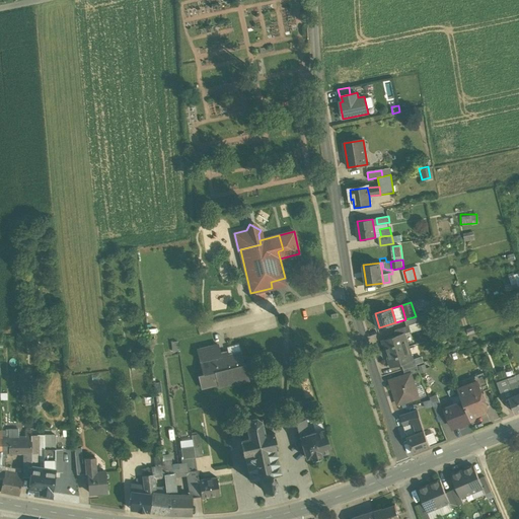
[(416,316),(405,319),(408,325),(410,325),(418,322),(416,316)]
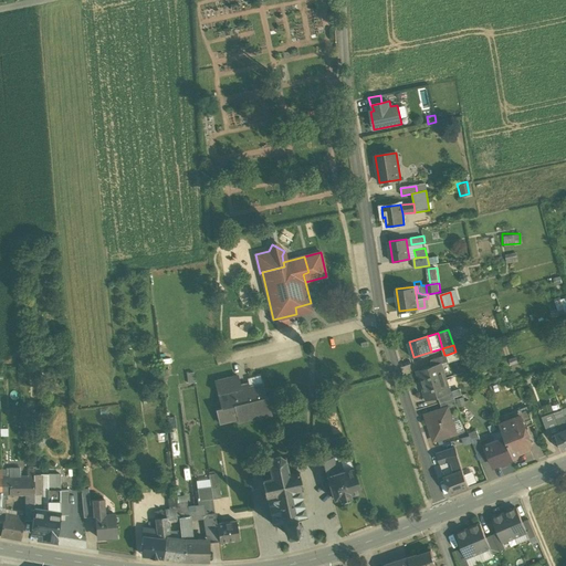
[(444,355),(432,359),(435,365),(440,364),(440,365),(449,362),(447,355),(444,355)]
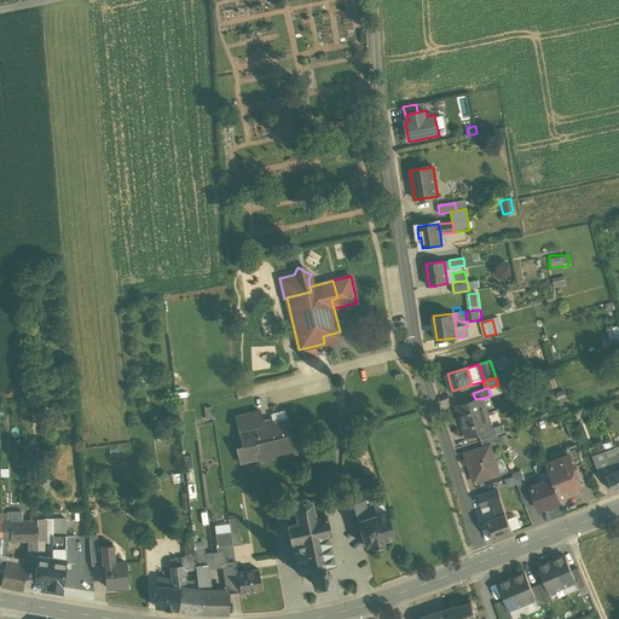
[(475,399),(456,405),(460,416),(462,416),(464,421),(486,414),(481,399),(481,398),(475,399)]
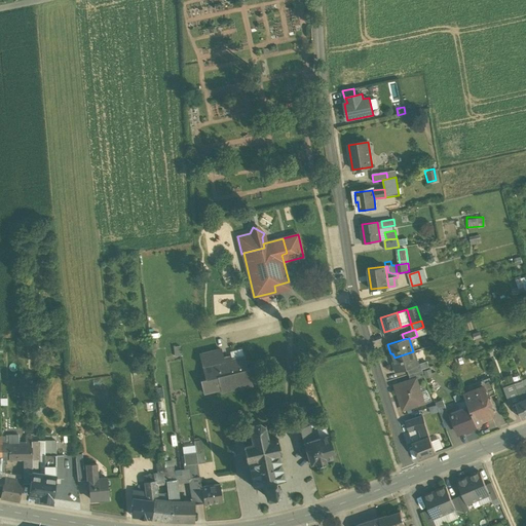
[(245,358),(224,363),(222,349),(200,354),(205,379),(200,380),(203,395),(221,390),(222,393),(253,386),(249,369),(247,370),(245,358)]
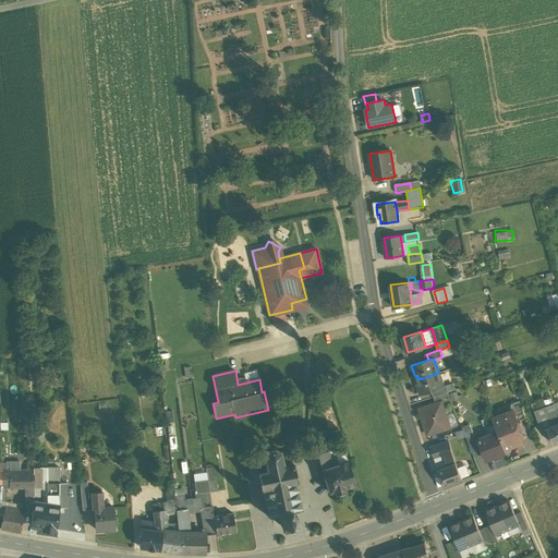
[(438,373),(419,379),(420,385),(417,386),(421,395),(433,391),(443,388),(443,387),(438,373)]
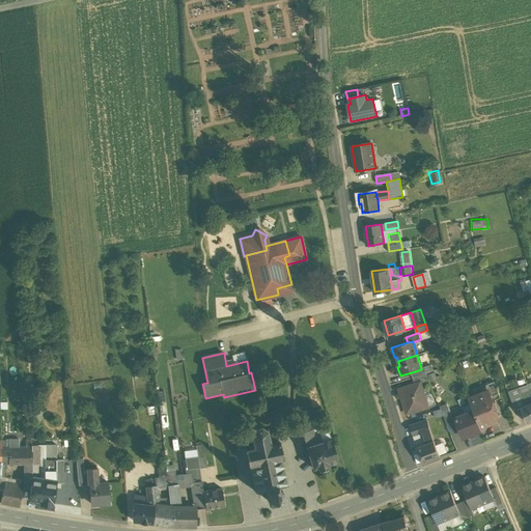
[(421,369),(412,372),(413,378),(426,373),(424,367),(421,368),(421,369)]
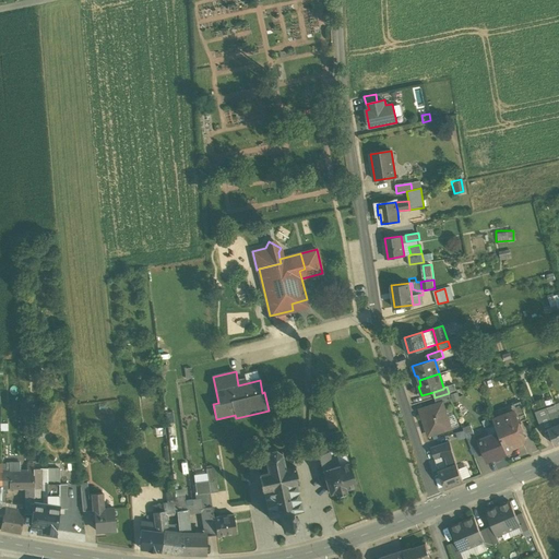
[(449,393),(435,397),(438,405),(442,403),(443,403),(452,401),(449,393)]
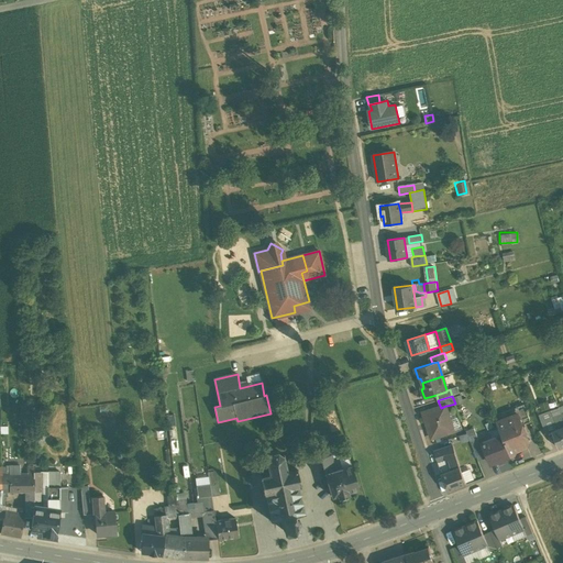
[(515,408),(517,414),(518,414),(522,424),(530,421),(523,405),(515,408)]
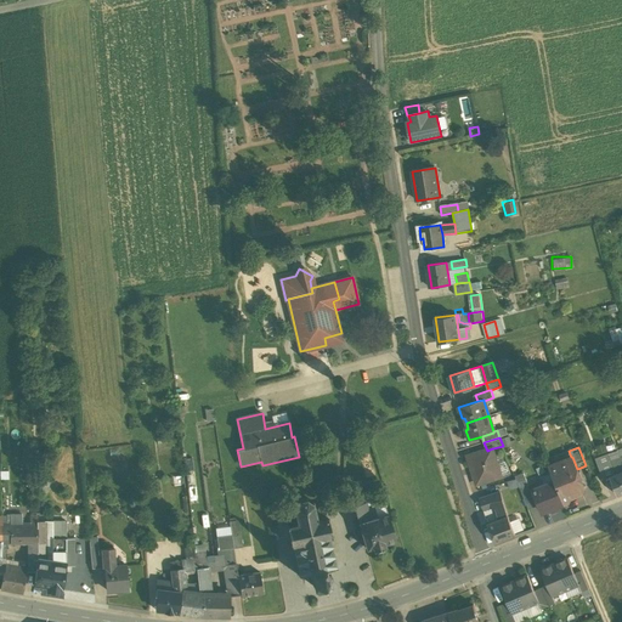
[(487,451),(469,456),(478,484),(502,476),(493,448),(492,448),(487,451)]
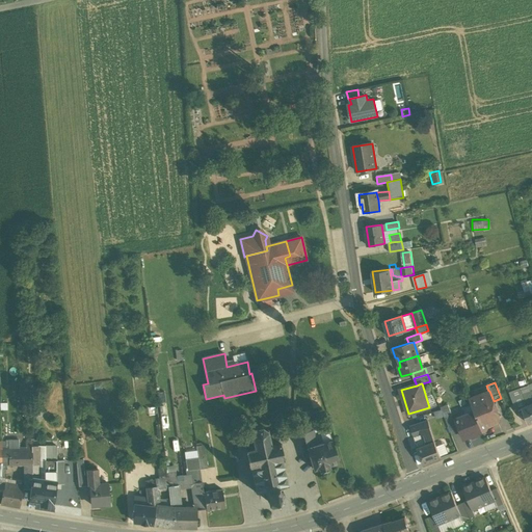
[(523,392),(522,388),(509,392),(516,410),(523,408),(528,405),(523,392)]
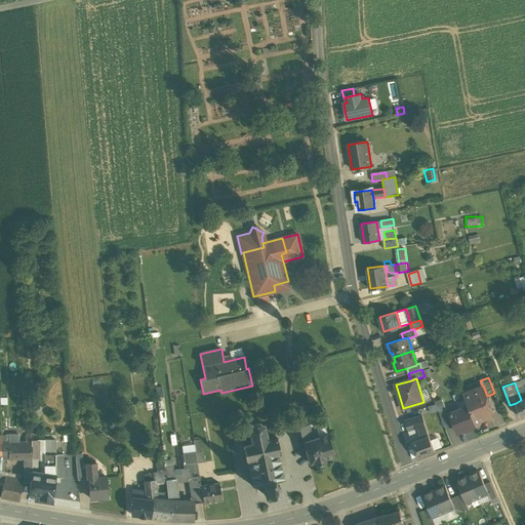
[(524,398),(524,390),(523,385),(516,387),(521,400),(524,398)]
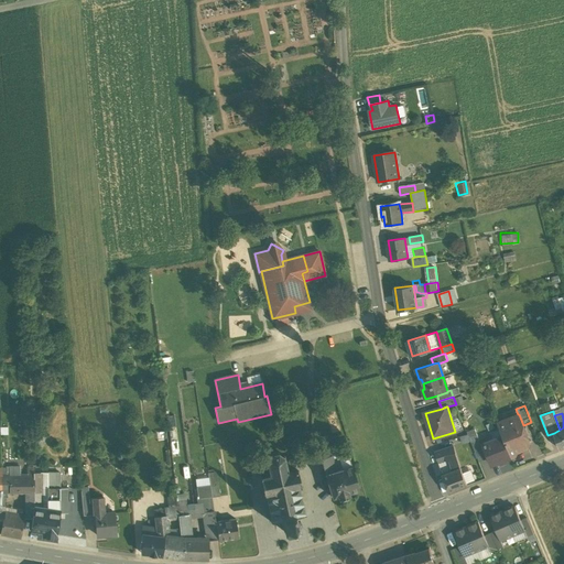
[(523,425),(519,414),(518,414),(510,418),(508,422),(503,424),(502,421),(498,422),(503,436),(511,457),(516,455),(517,452),(528,447),(530,442),(523,425)]
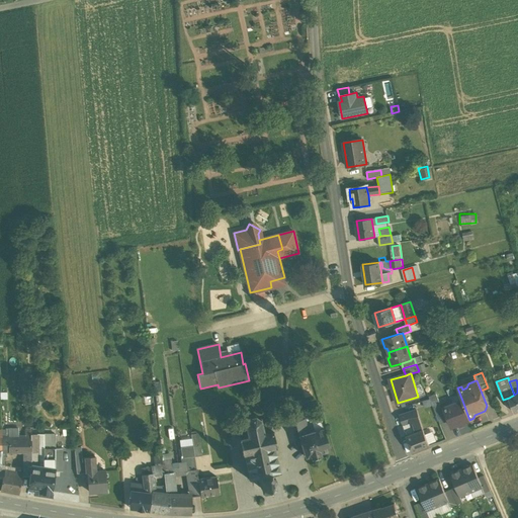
[(517,393),(514,395),(509,398),(515,413),(517,411),(517,393)]
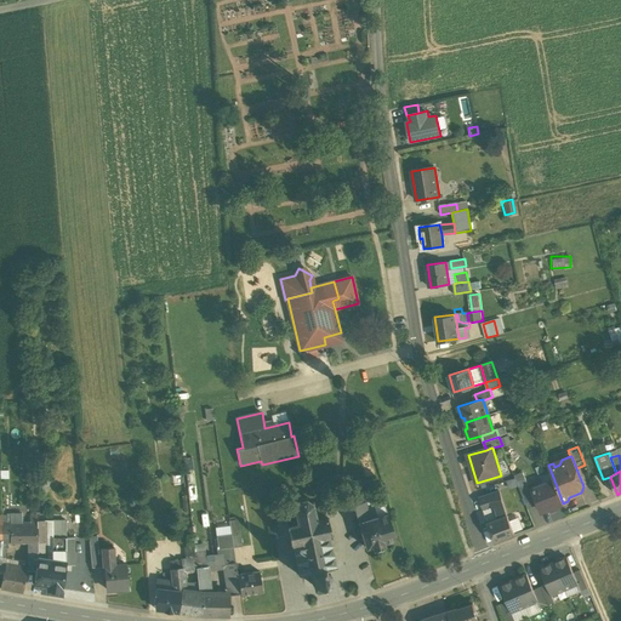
[(525,478),(517,482),(519,489),(528,485),(525,478)]
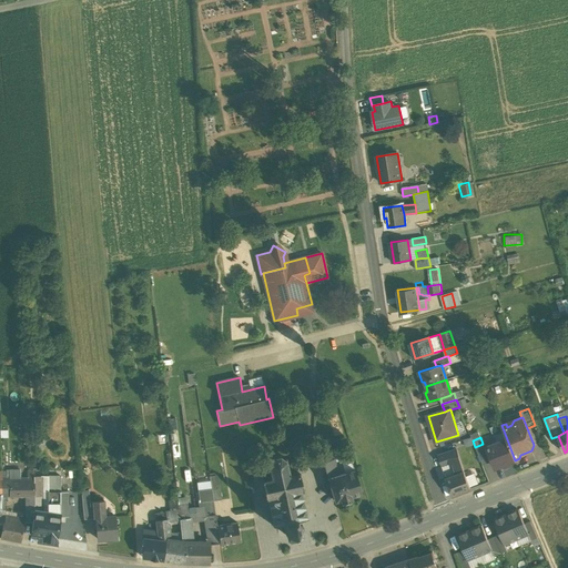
[(507,439),(487,447),(493,462),(494,465),(498,467),(501,465),(505,467),(508,466),(510,462),(515,460),(507,439)]
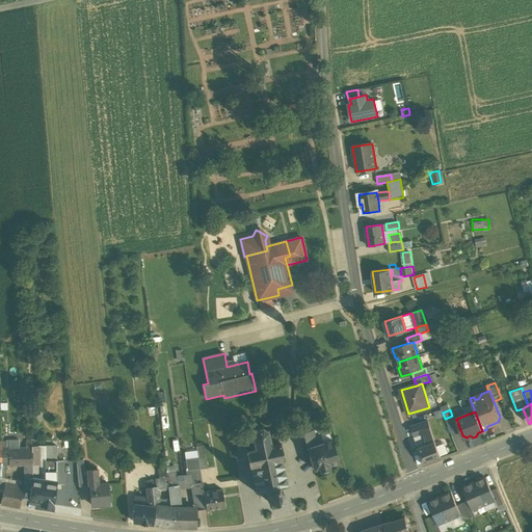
[(452,416),(445,419),(452,435),(459,433),(452,416)]
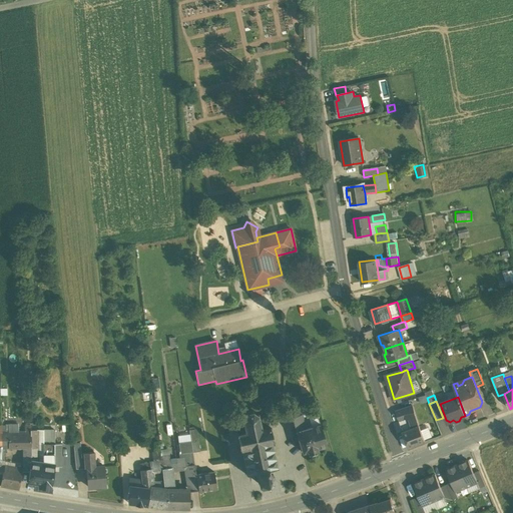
[(299,403),(289,406),(293,417),(302,414),(299,403)]
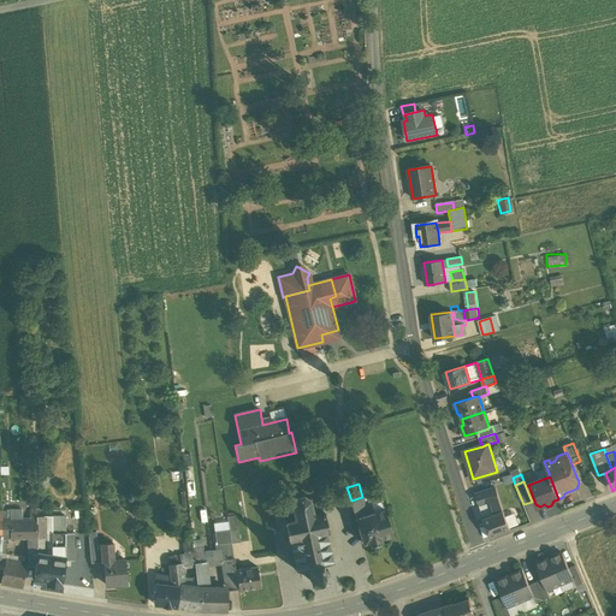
[(510,531),(496,487),(475,495),(491,538),(510,531)]
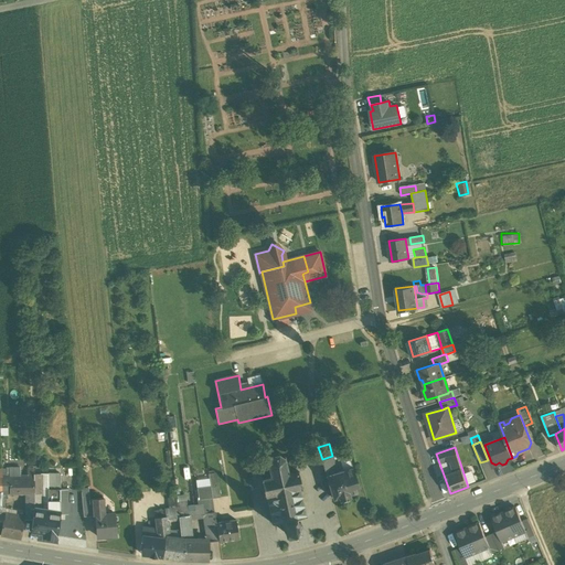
[(290,461),(286,462),(285,457),(286,457),(286,456),(284,457),(279,454),(280,452),(278,451),(278,454),(273,454),(272,452),(270,454),(272,455),(269,460),(267,459),(267,460),(269,461),(270,466),(268,467),(268,468),(270,467),(272,476),(263,477),(260,476),(260,477),(262,478),(265,493),(264,494),(265,496),(266,494),(267,493),(269,501),(267,501),(267,503),(269,502),(270,510),(269,511),(269,512),(272,512),(273,520),(272,522),(273,523),(275,521),(281,519),(284,532),(287,531),(288,532),(296,530),(295,530),(298,529),(298,524),(299,524),(300,522),(300,520),(297,519),(296,516),(305,514),(306,516),(307,514),(305,513),(302,504),(305,504),(305,503),(302,503),(301,496),(302,496),(302,494),(301,494),(299,487),(301,487),(302,488),(302,487),(301,486),(298,471),(299,469),(304,469),(301,458),(289,460),(290,461)]
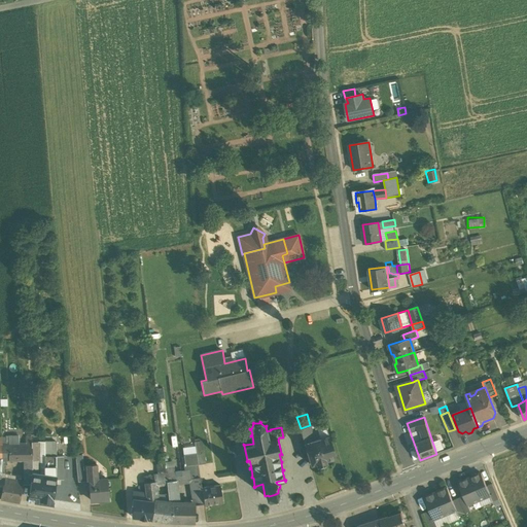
[(310,425),(301,428),(305,443),(319,438),(316,427),(311,428),(310,425)]
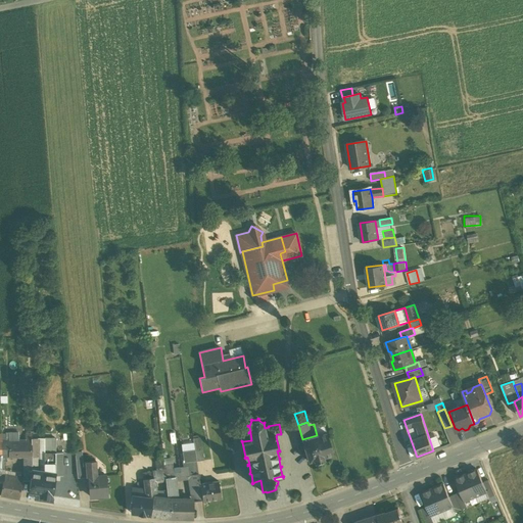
[(247,426),(233,429),(236,442),(241,441),(241,440),(243,441),(251,440),(250,432),(248,433),(248,432),(250,431),(249,427),(247,426)]
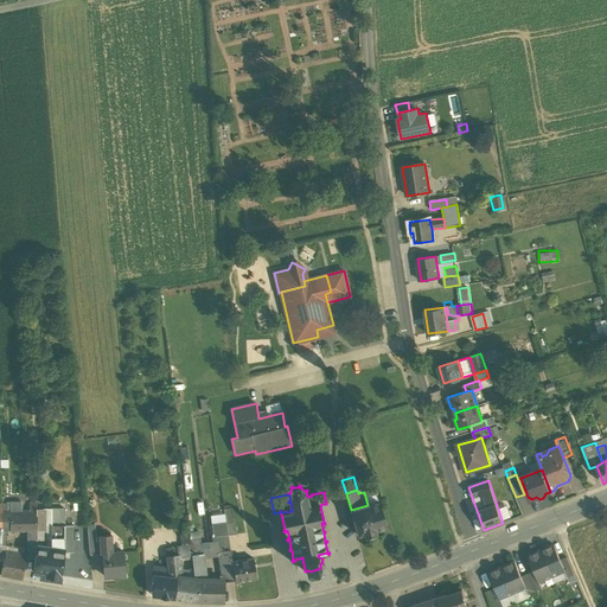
[(368,505),(351,510),(358,536),(364,534),(365,537),(377,534),(376,530),(387,528),(378,502),(368,505)]
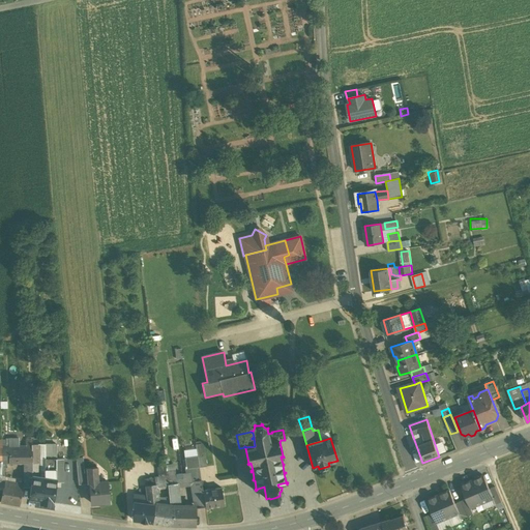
[(56,444),(45,444),(45,459),(57,459),(56,444)]
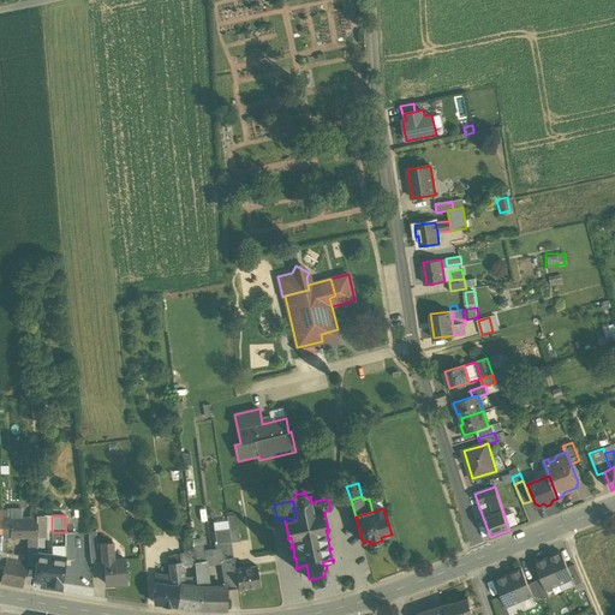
[(22,518),(11,519),(11,536),(11,538),(18,538),(18,537),(29,537),(37,537),(37,518),(22,518)]
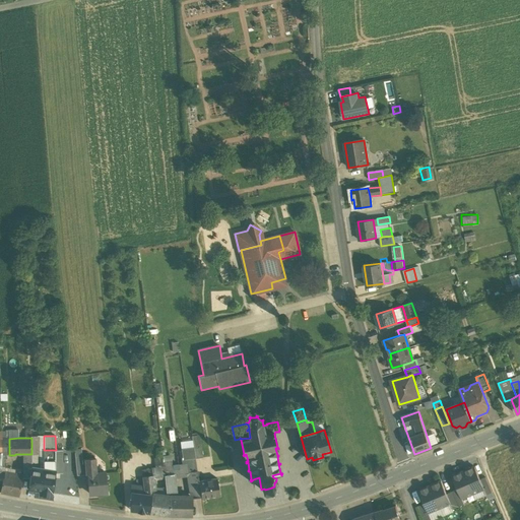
[(202,457),(200,446),(193,447),(195,458),(202,457)]
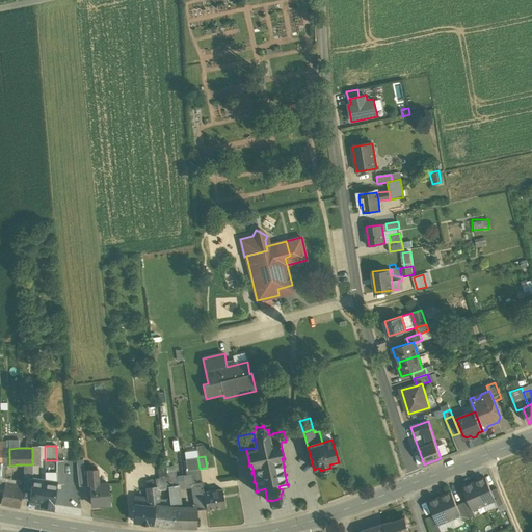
[(57,460),(45,460),(45,479),(46,479),(46,482),(56,483),(57,484),(63,483),(63,460),(57,460)]
